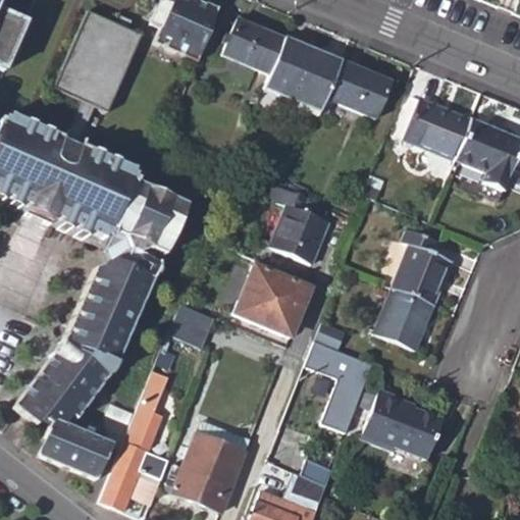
[(0,0),(0,199),(108,248),(113,264),(97,270),(65,342),(15,409),(39,425),(43,420),(50,424),(38,455),(97,480),(112,443),(64,423),(70,415),(76,418),(108,374),(99,367),(104,359),(115,364),(153,276),(131,267),(139,251),(148,247),(162,252),(184,204),(135,182),(137,178),(133,177),(135,174),(131,172),(133,169),(81,145),(83,141),(78,139),(66,134),(61,132),(59,136),(7,112),(5,116),(2,114),(0,118),(0,117),(0,69),(3,71),(26,21),(0,10),(0,0)]
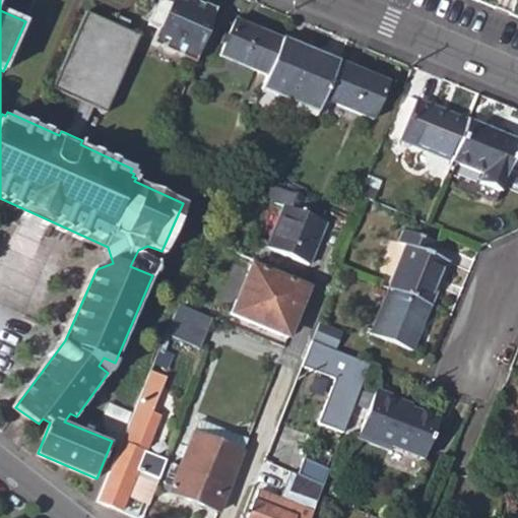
[(198,62),(219,9),(196,0),(176,0),(174,7),(163,3),(153,26),(164,30),(157,46),(198,62)]
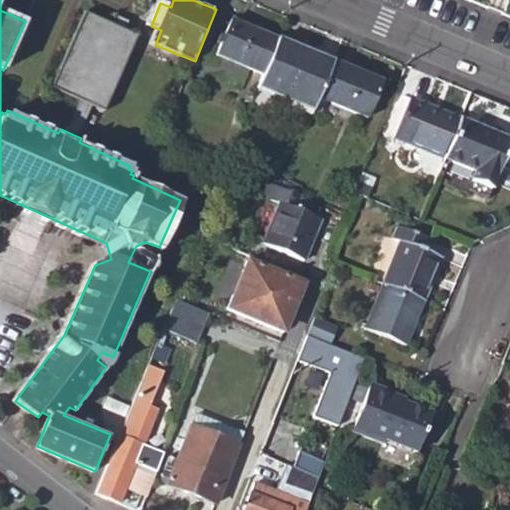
[(83,11),(49,86),(79,99),(74,112),(71,117),(82,122),(90,104),(104,110),(138,36),(124,30),(130,16),(126,14),(119,11),(113,25),(83,11)]
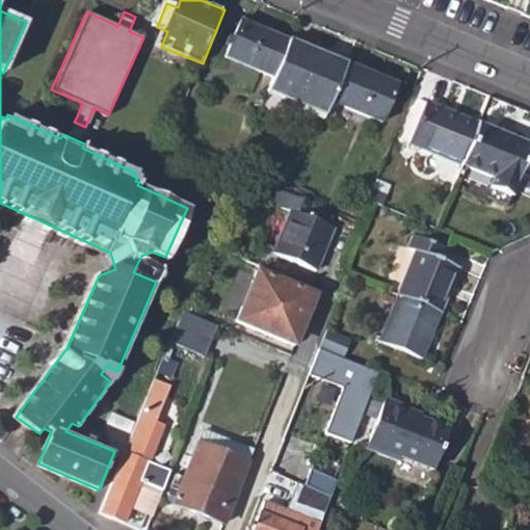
[(227,56),(275,76),(290,38),(242,19),(227,56)]
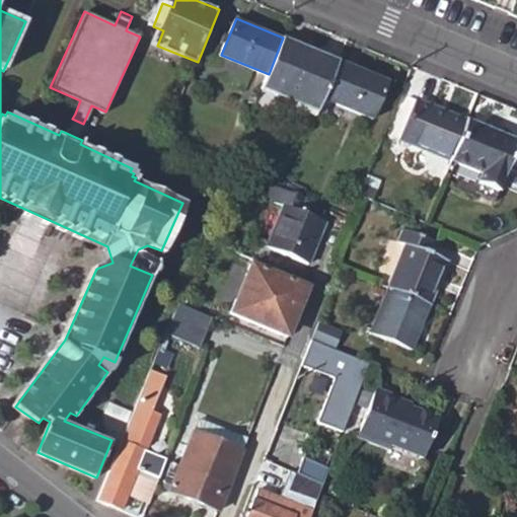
[(339,61),(283,38),(269,74),(267,79),(301,92),(298,99),(296,104),(317,114),(324,96),(339,61)]
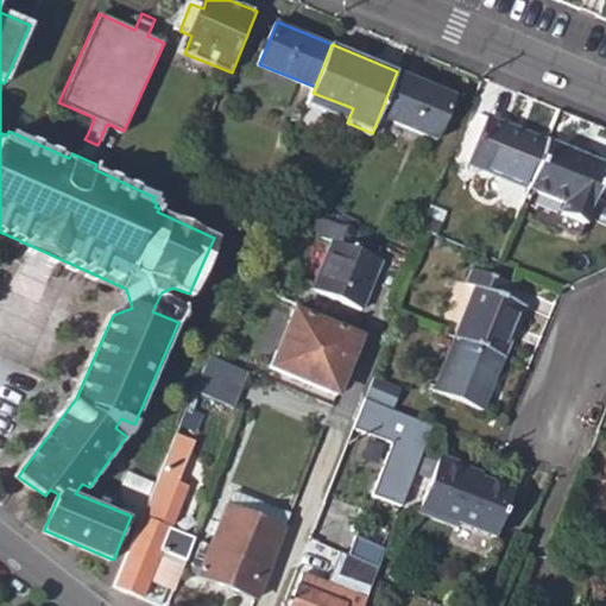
[(455,96),(397,71),(380,113),(439,137),(455,96)]
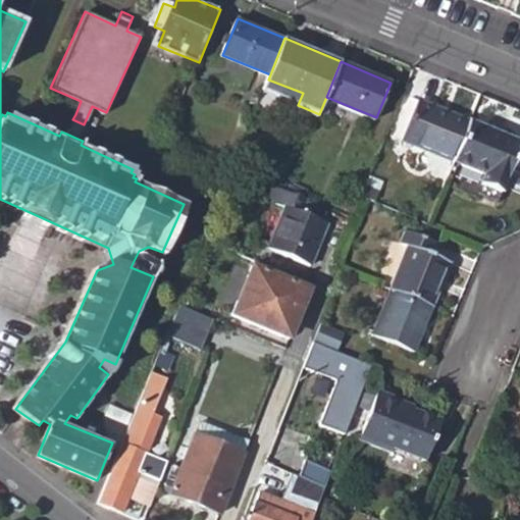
[(303,93),(268,80),(266,87),(300,100),(303,93)]
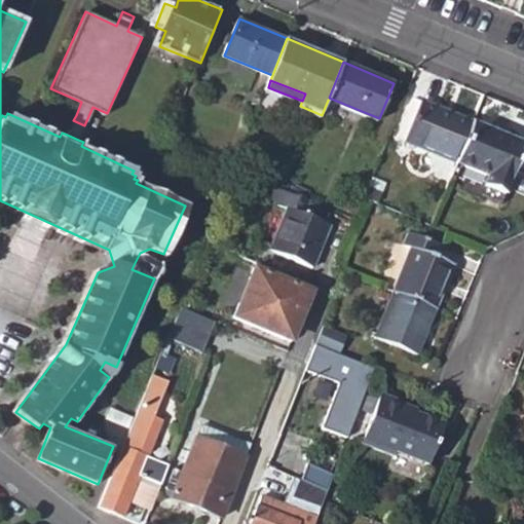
[(406,140),(458,161),(475,120),(422,99),(406,140)]
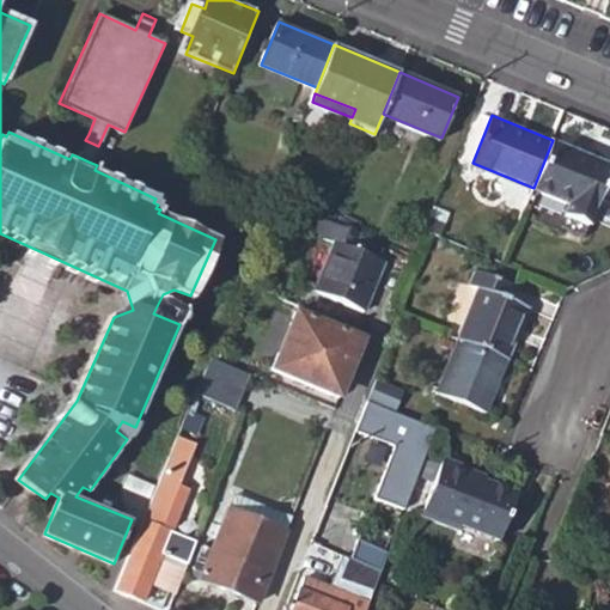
[(98,146),(85,140),(78,157),(91,163),(98,146)]
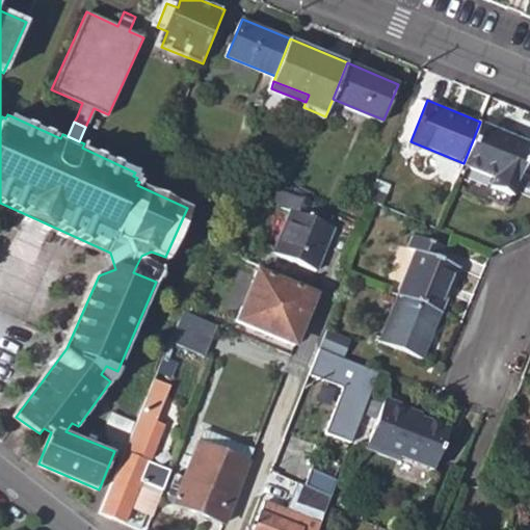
[(529,141),(480,122),(464,163),(495,176),(492,185),(512,194),(529,150),(529,141)]
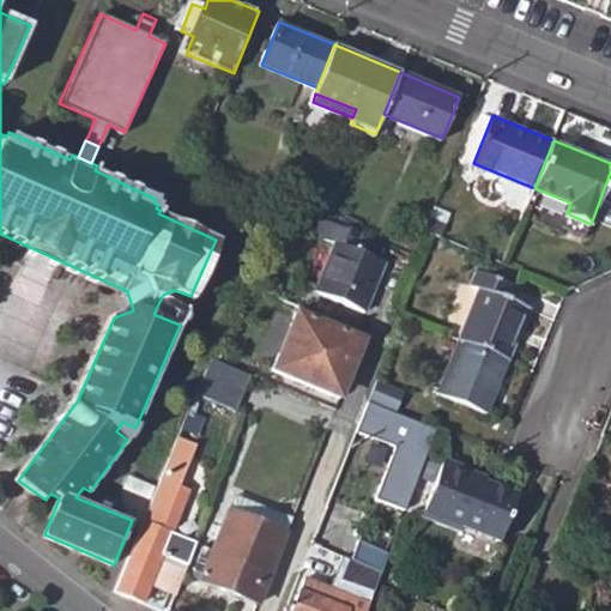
[(431,217),(447,222),(452,211),(436,205),(431,217)]
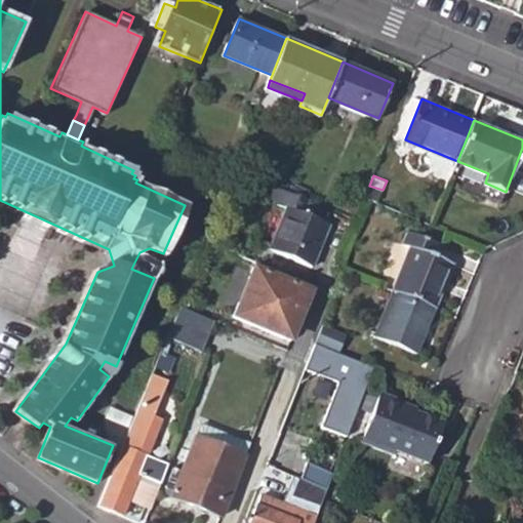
[(296,186),(294,192),(298,194),(309,198),(310,193),(296,186)]
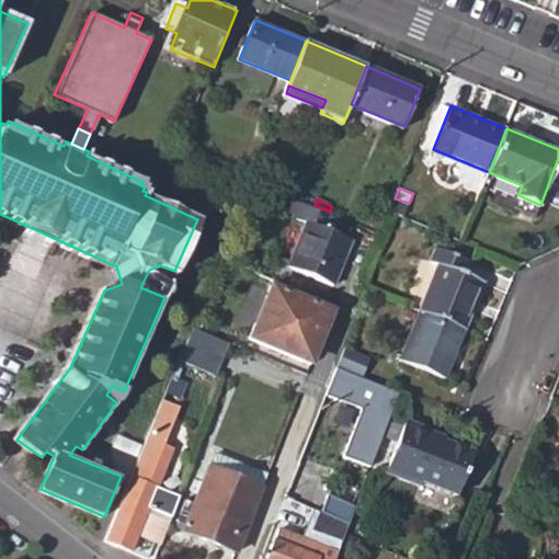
[(409,203),(395,198),(391,208),(405,214),(409,203)]
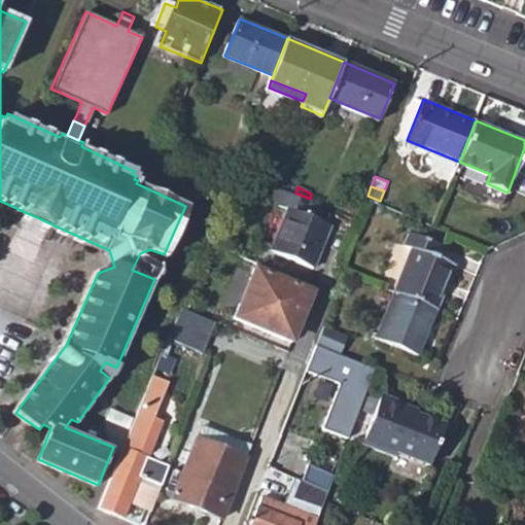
[(306,213),(312,200),(310,199),(300,195),(295,193),(291,191),(283,187),(278,203),(288,208),(273,248),(314,266),(333,224),(306,213)]
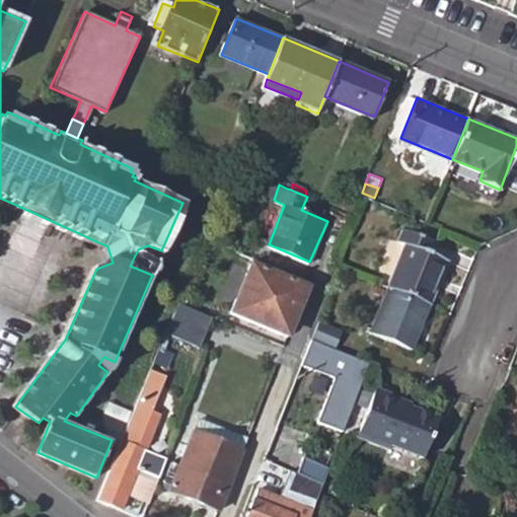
[(408,242),(389,287),(431,304),(449,260),(428,250),(433,238),(405,227),(400,240),(408,242)]
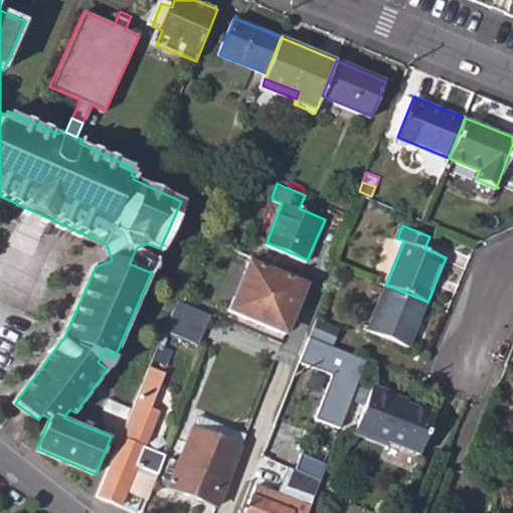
[(204,299),(287,333),(306,284),(248,260),(244,270),(220,260),(204,299)]
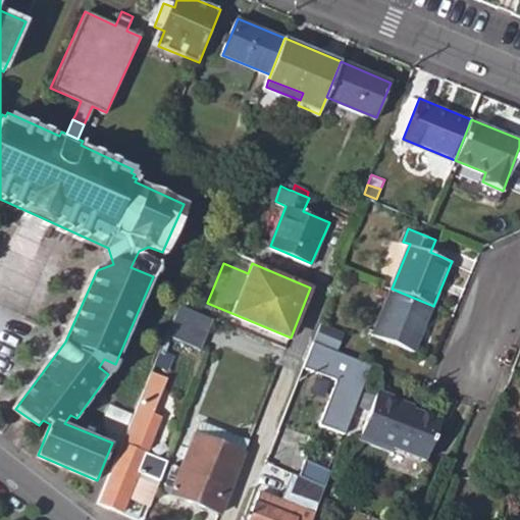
[(415,351),(433,306),(392,289),(373,333),(415,351)]
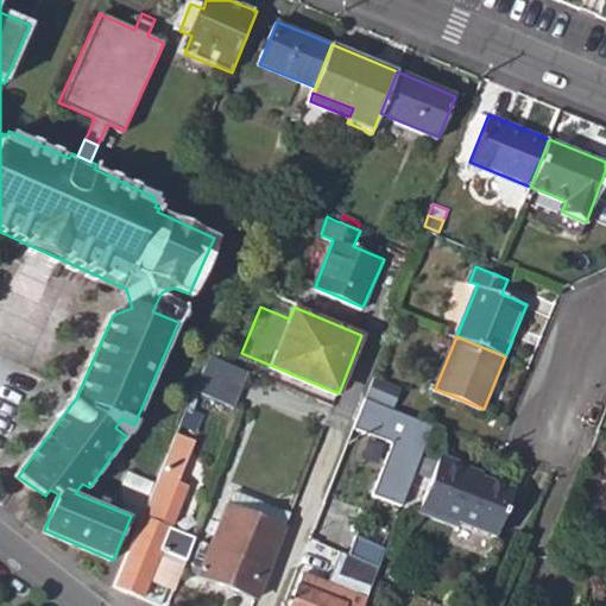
[(233,404),(247,370),(209,354),(195,387),(233,404)]
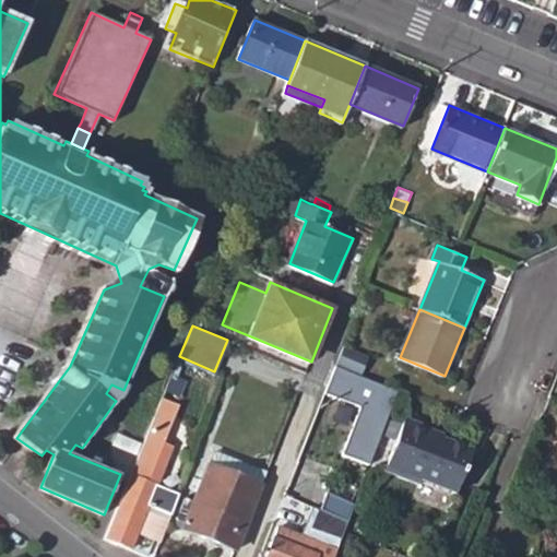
[(374,353),(348,341),(339,365),(365,375),(374,353)]
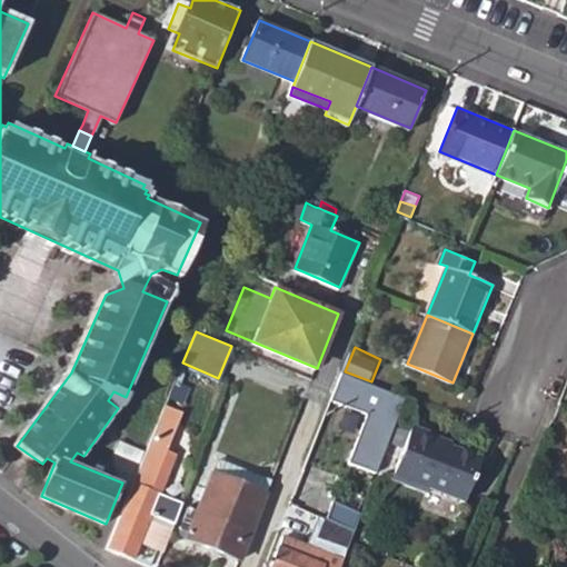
[(371,381),(345,371),(334,399),(369,413),(350,461),(377,471),(407,396),(371,381)]
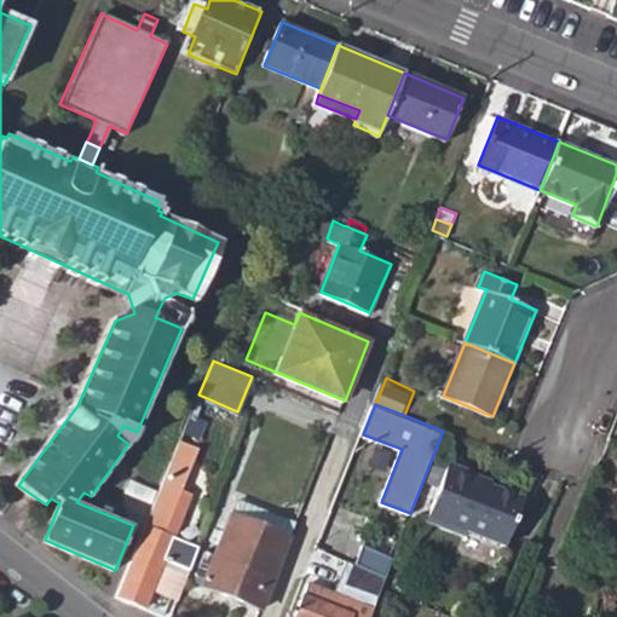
[(199,447),(182,439),(144,531),(119,594),(165,613),(184,566),(188,569),(200,538),(206,524),(184,515),(194,492),(183,488),(199,447)]
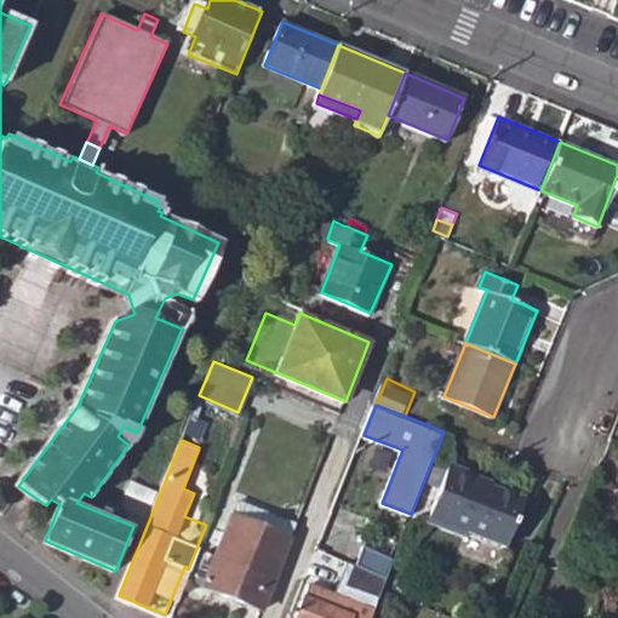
[(468,531),(507,548),(525,499),(476,479),(478,474),(452,464),(428,522),(464,537),(468,531)]
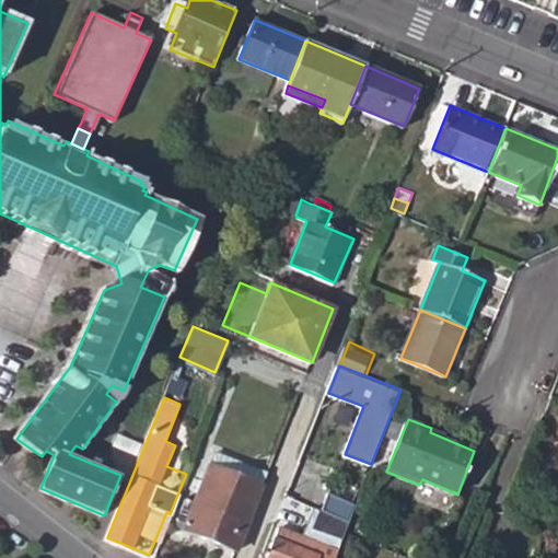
[(183,529),(236,550),(241,541),(262,487),(268,473),(216,450),(209,465),(208,464),(194,500),(185,497),(177,519),(185,522),(183,529)]
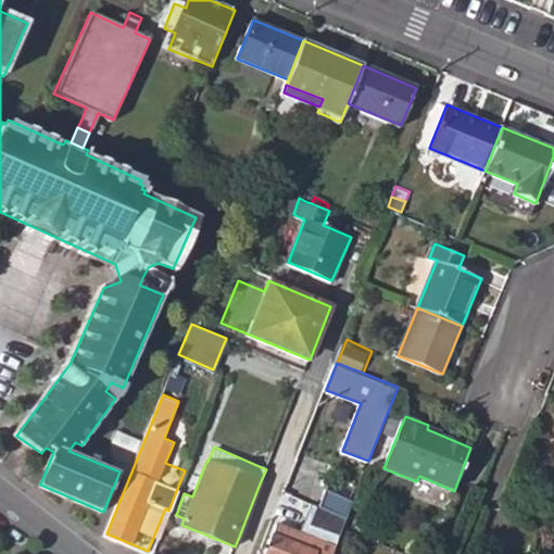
[(328,488),(320,505),(348,518),(354,500),(328,488)]
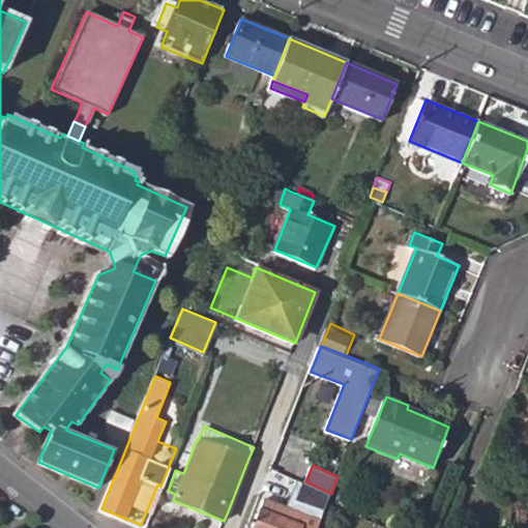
[(305,481),(298,478),(288,507),(266,498),(254,527),(317,527),(331,494),(305,481)]
